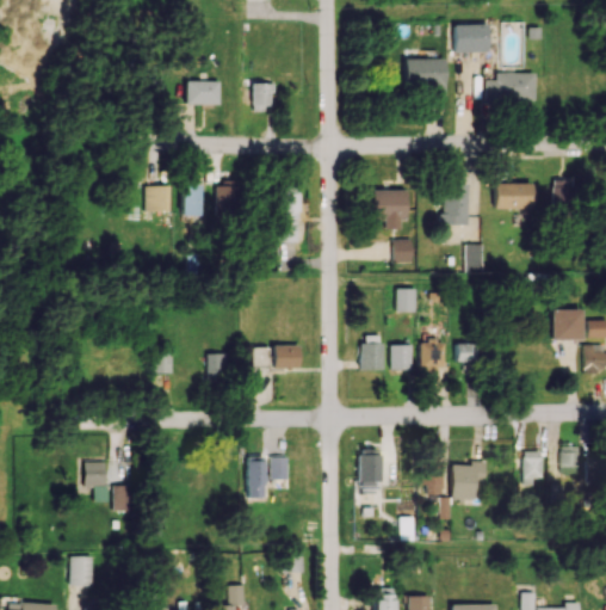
[(489,53),(489,24),(455,25),(456,53),(489,53)]
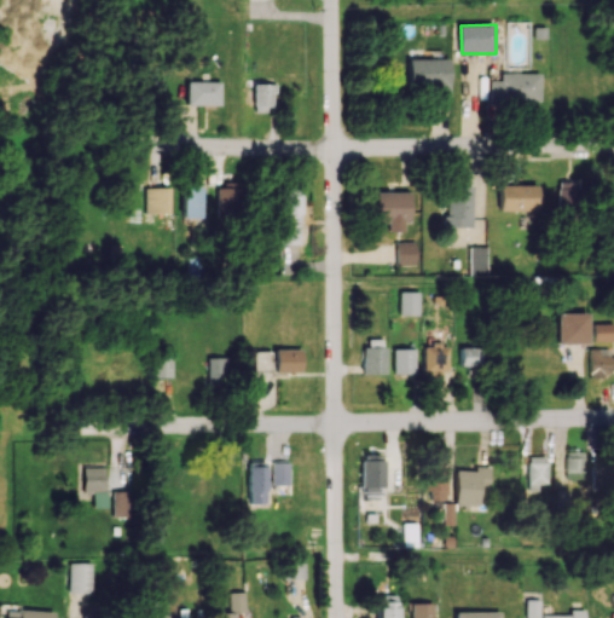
[(453,61),(411,61),(411,90),(440,90),(440,97),(453,97),(453,61)]
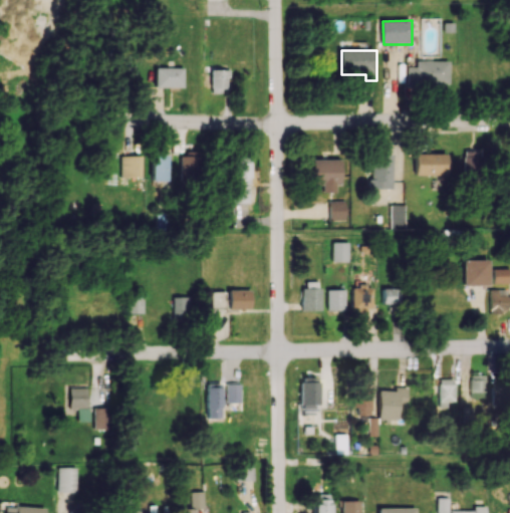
[(451,62),(419,62),(418,67),(410,67),(409,86),(450,87),(451,62)]
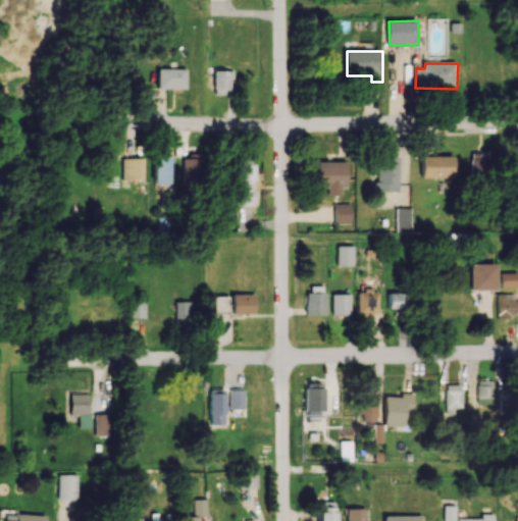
[(190,90),(190,70),(160,69),(159,90),(190,90)]
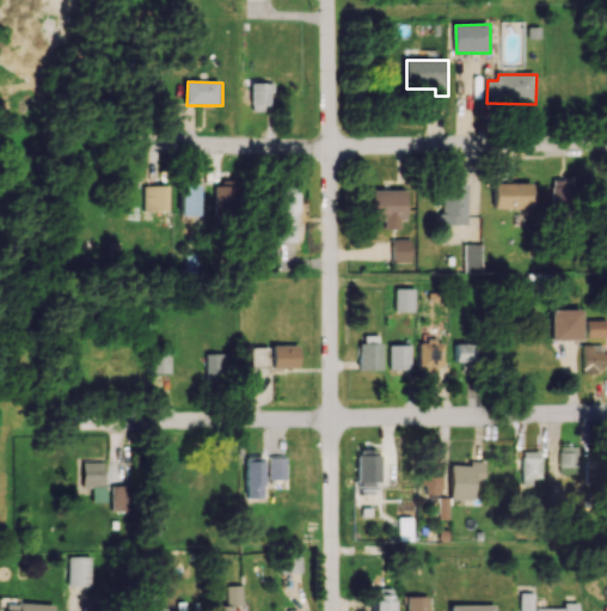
[(255,84),(253,111),(276,112),(276,85),(255,84)]
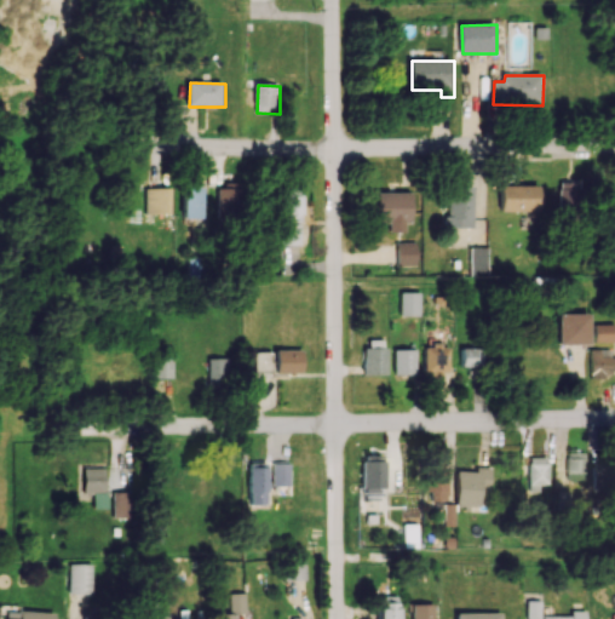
[(584,182),(562,182),(562,216),(585,216),(584,182)]
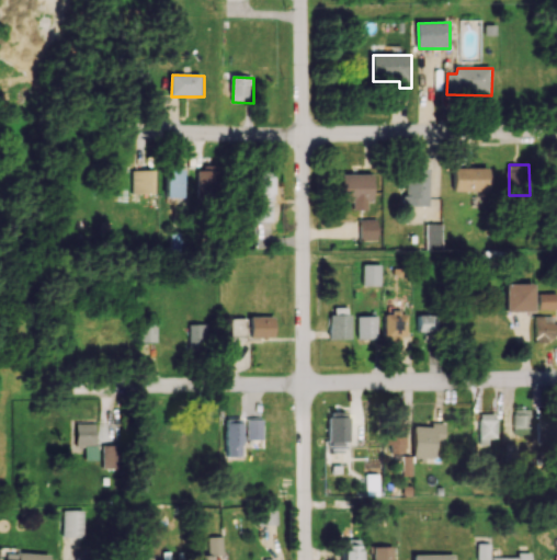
[(201,197),(222,197),(220,168),(200,168),(201,197)]
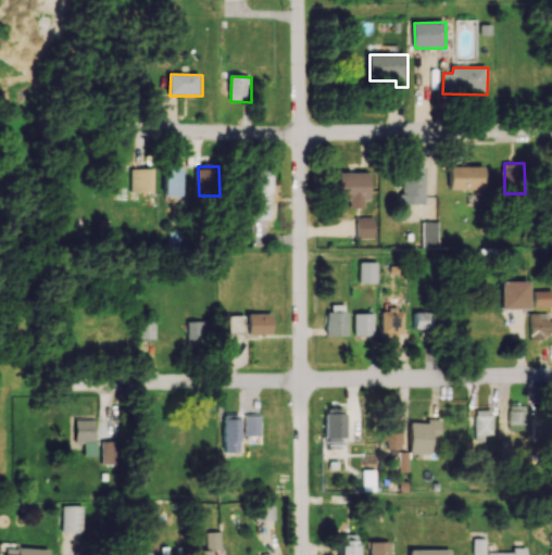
[(451,191),(486,192),(486,167),(451,166),(451,191)]
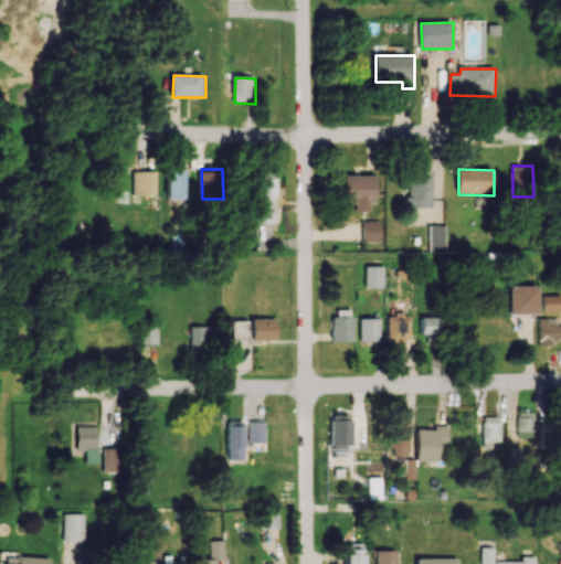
[(170,200),(187,200),(187,171),(169,171),(170,200)]
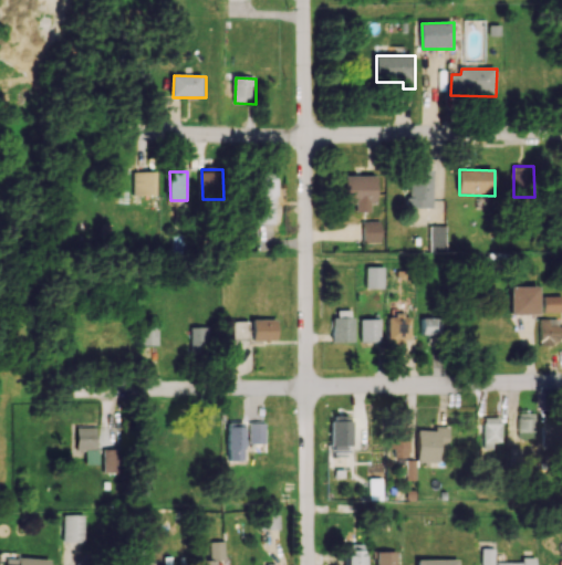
[(281,203),(281,171),(260,173),(261,203),(281,203)]
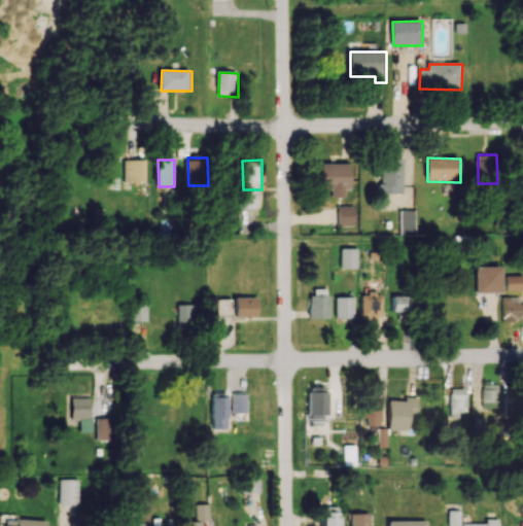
[(405,195),(406,160),(382,160),(381,195),(405,195)]
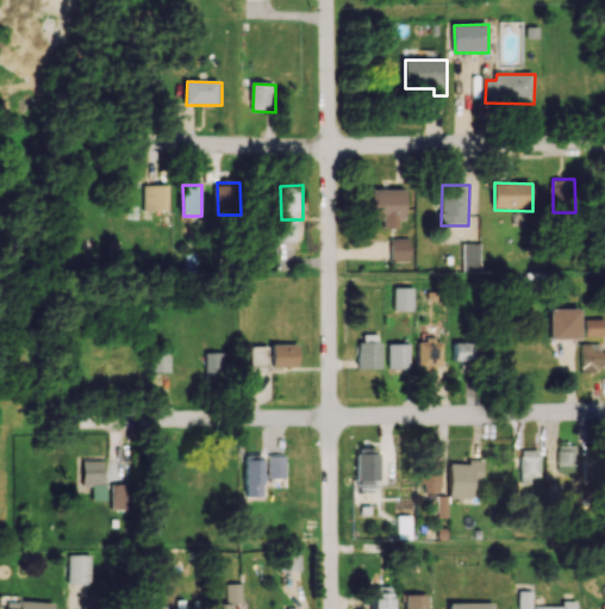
[(173,186),(147,187),(147,212),(173,211),(173,186)]
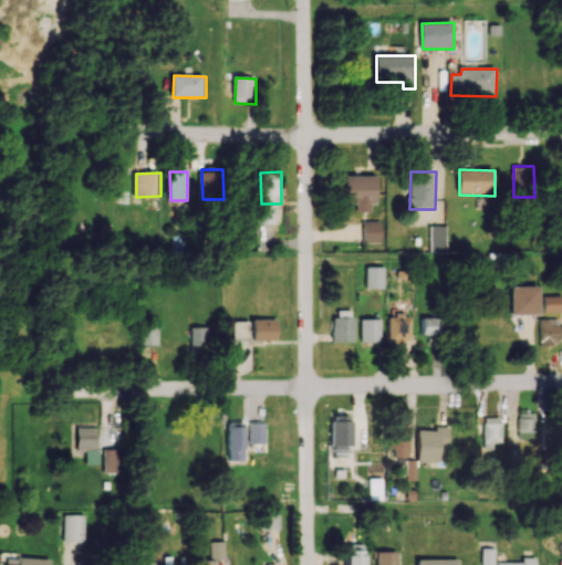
[(346,177),(346,205),(357,205),(357,212),(372,213),(372,202),(378,202),(378,177),(346,177)]
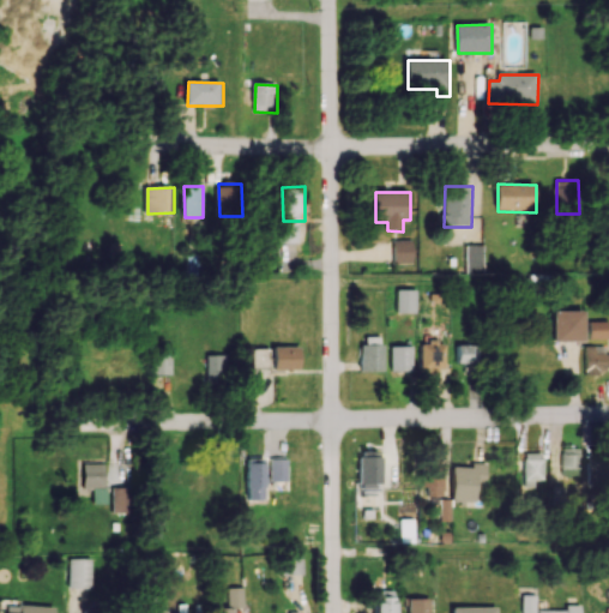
[(301,244),(301,222),(282,223),(283,244),(301,244)]
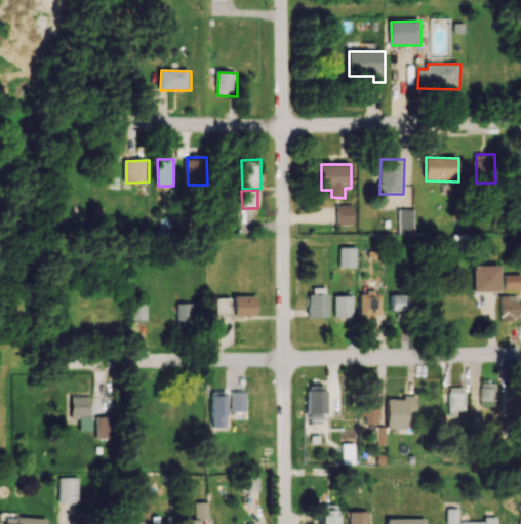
[(356,226),(356,205),(338,206),(338,227),(356,226)]
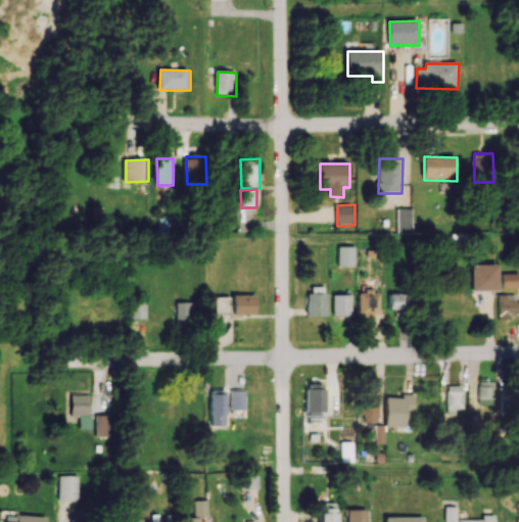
[(414,234),(414,209),(398,209),(399,234),(414,234)]
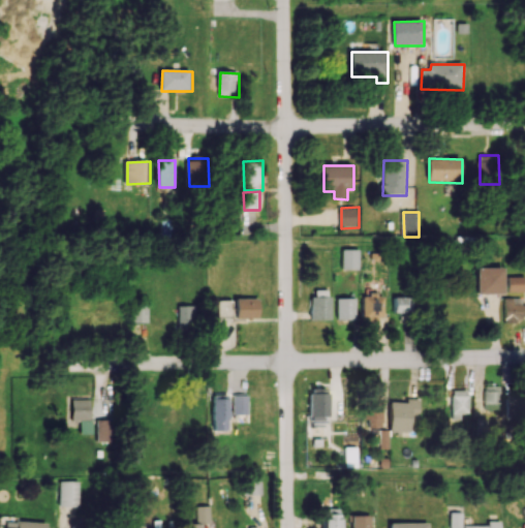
[(361,271),(362,250),(344,250),(344,270),(361,271)]
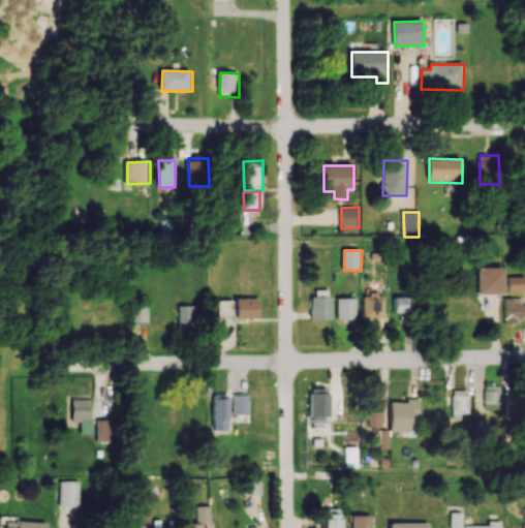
[(504,294),(504,269),(479,269),(479,294),(504,294)]
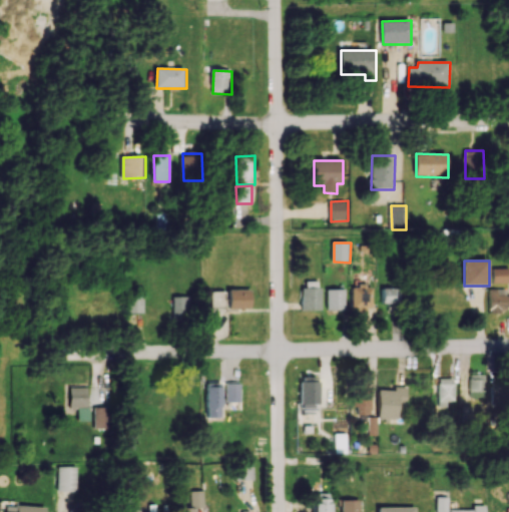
[(494,284),(508,284),(508,269),(494,269),(494,284)]
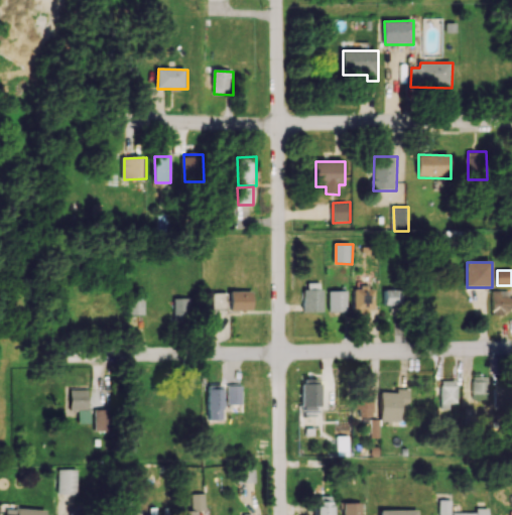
[(325,313),(325,283),(306,283),(305,312),(325,313)]
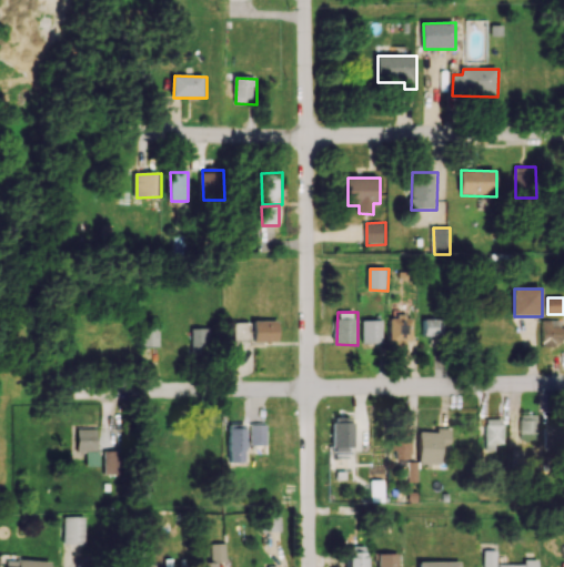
[(392,345),(414,345),(414,317),(392,317),(392,345)]
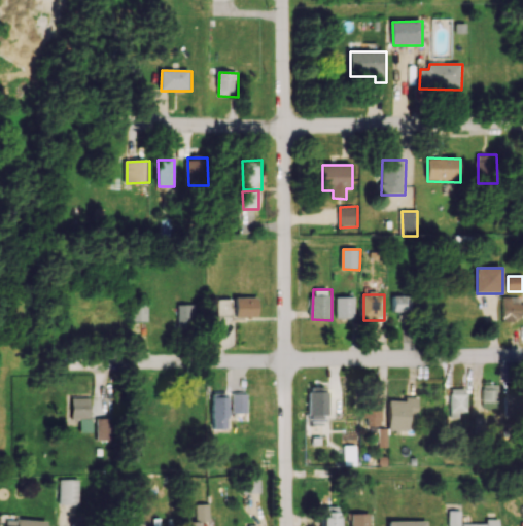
[(395,313),(412,312),(412,296),(394,296),(395,313)]
